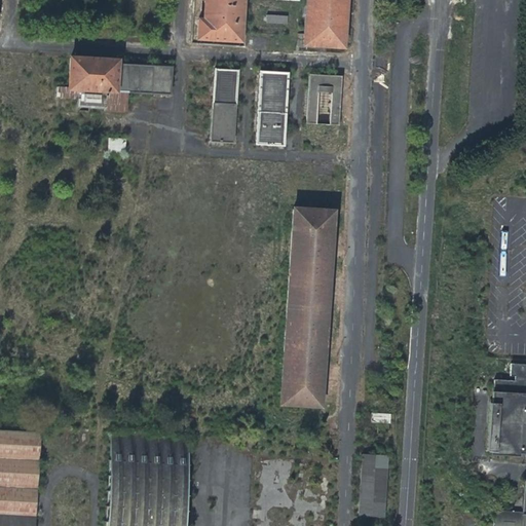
[(203,0),(200,46),(243,49),(247,0),(203,0)]
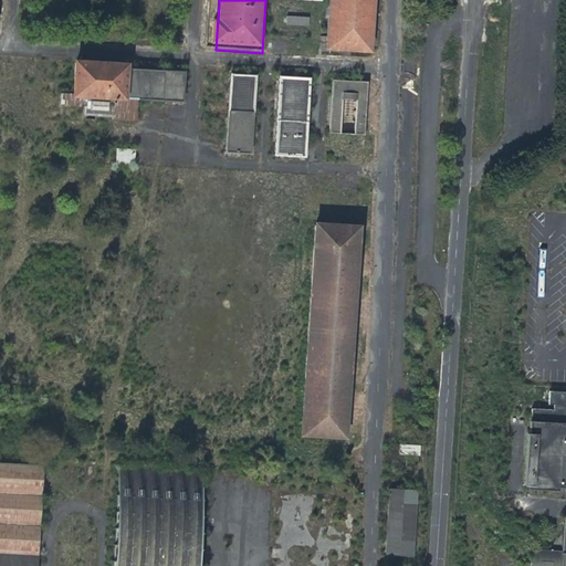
[(332,0),(329,53),(374,55),(376,0),(332,0)]
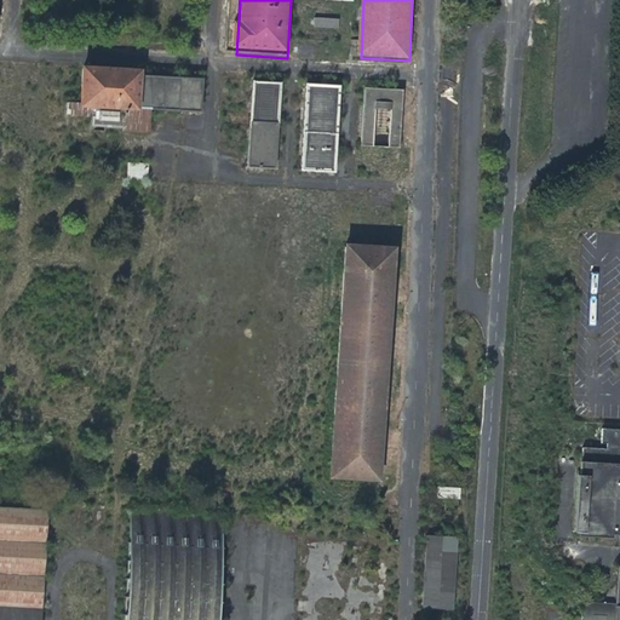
[(137,63),(78,59),(76,101),(93,102),(122,103),(136,104),(137,72),(137,63)]
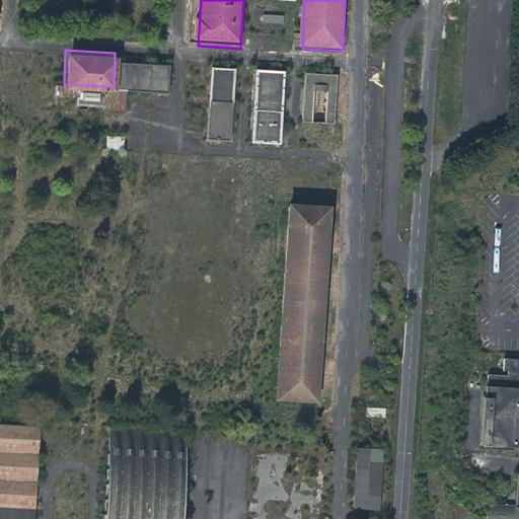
[(169,63),(115,60),(114,87),(126,88),(167,90),(169,63)]
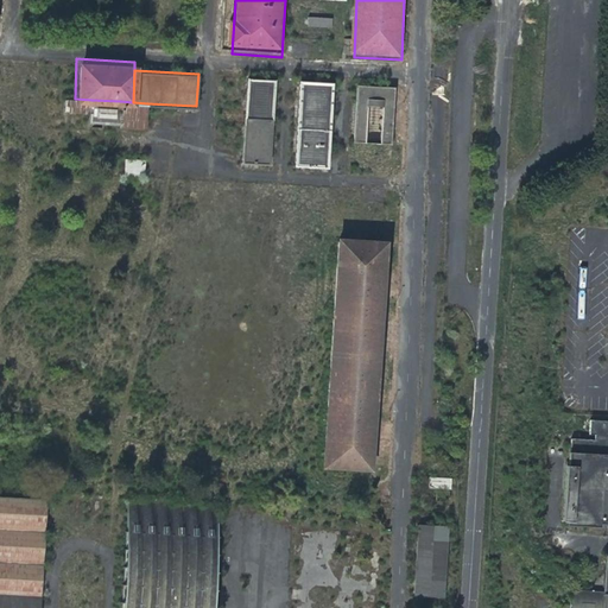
[(241,163),(270,164),(274,77),(246,76),(241,163)]
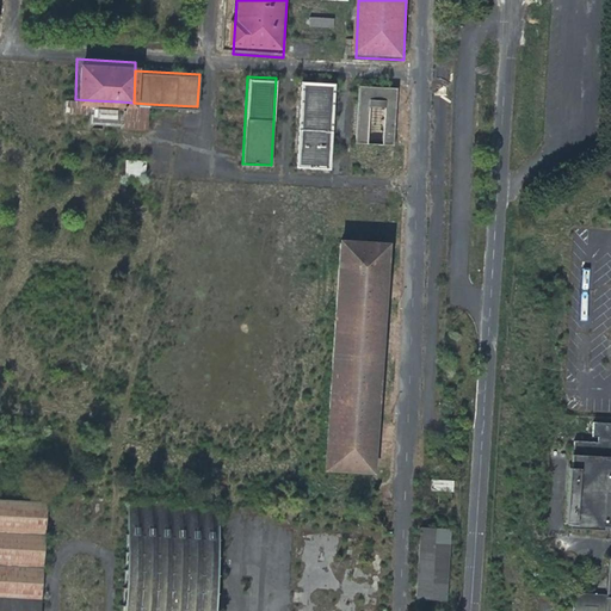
[(295,167),(327,168),(332,80),(300,79),(295,167)]
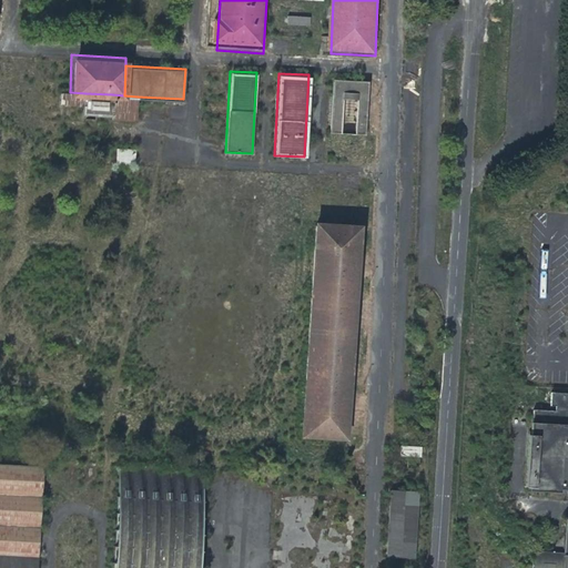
[(368,81),(334,79),(331,133),(365,135),(368,81)]
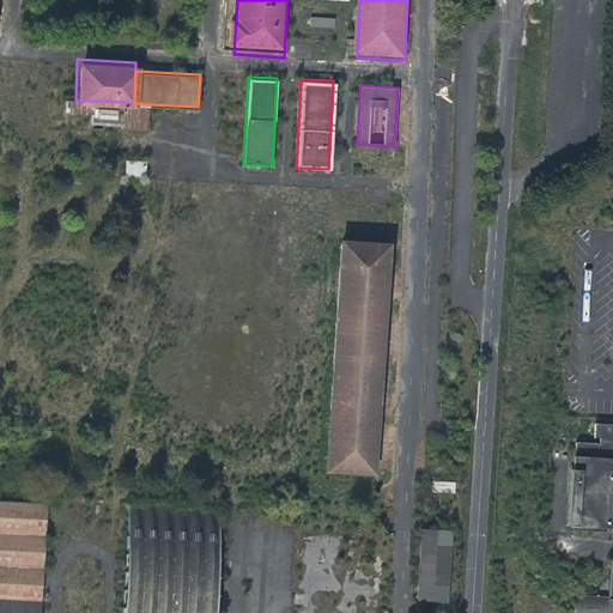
[(64,111),(90,114),(91,114),(92,101),(76,99),(64,99),(64,111)]
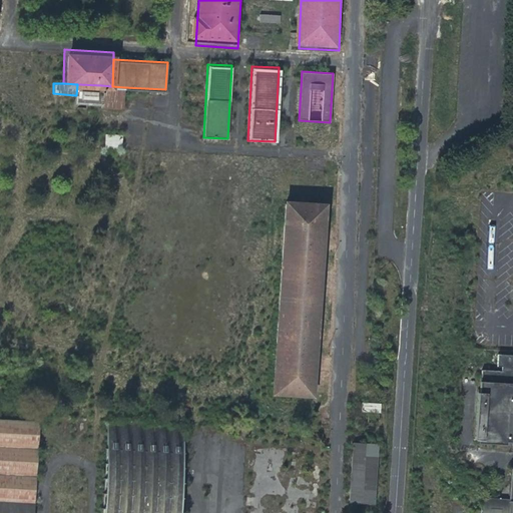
[(74,104),(100,105),(101,85),(77,84),(76,95),(75,95),(74,104)]
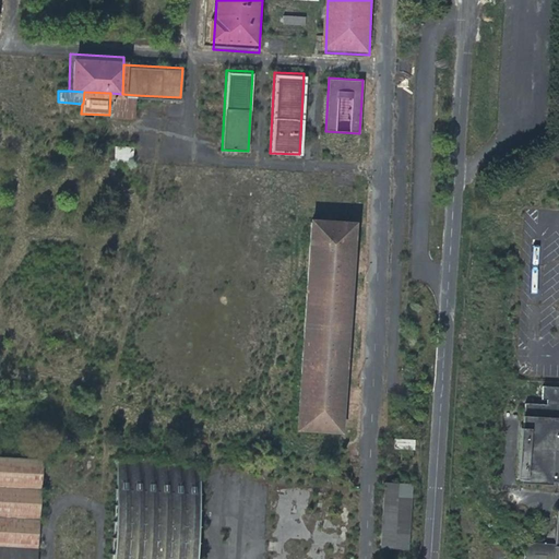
[(133,117),(135,95),(122,94),(110,93),(109,115),(133,117)]
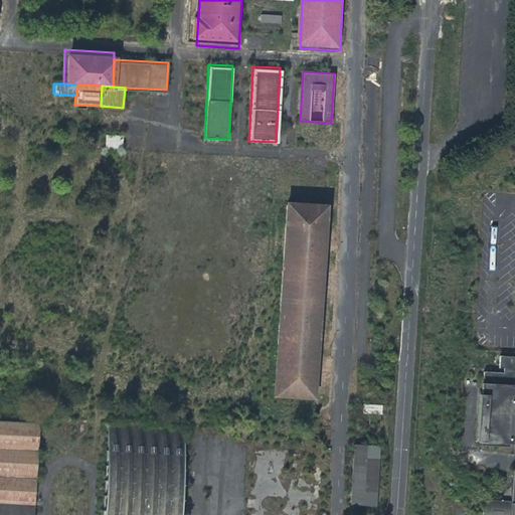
[(274,395),(314,398),(326,202),(286,199),(274,395)]
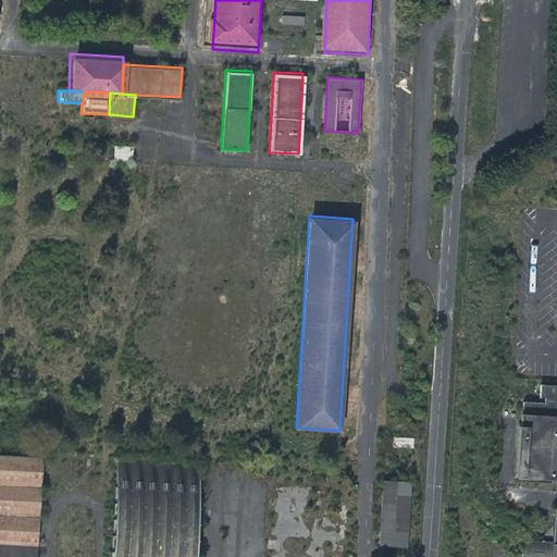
[(520,399),(520,411),(556,412),(556,383),(539,382),(539,397),(543,397),(543,400),(520,399)]
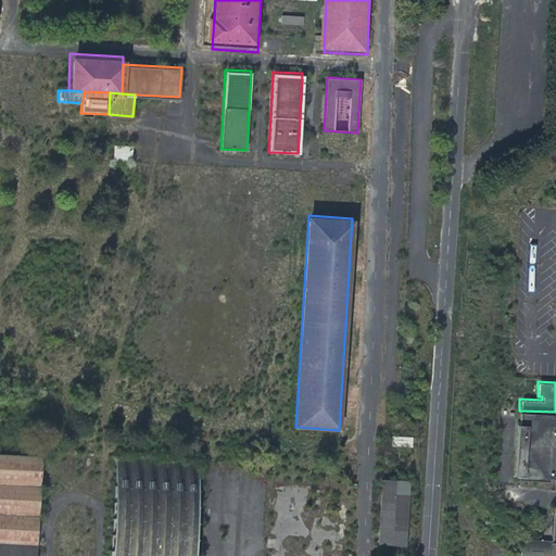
[(516,478),(555,479),(555,412),(519,411),(516,478)]
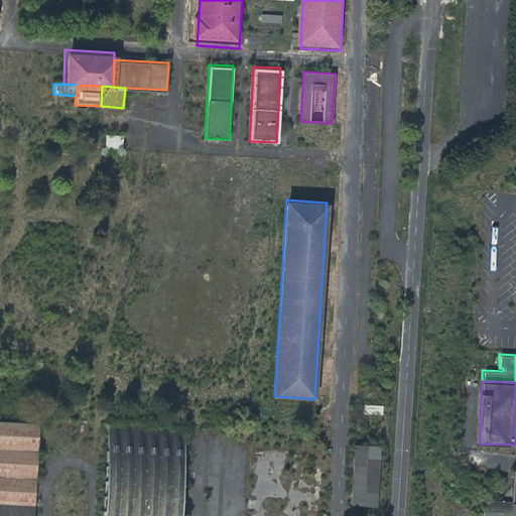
[(0,515),(33,515),(38,427),(0,424),(0,515)]
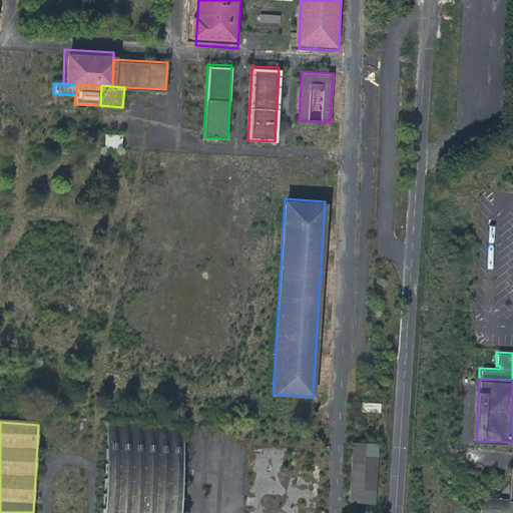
[(180,512),(186,433),(109,428),(103,512),(180,512)]
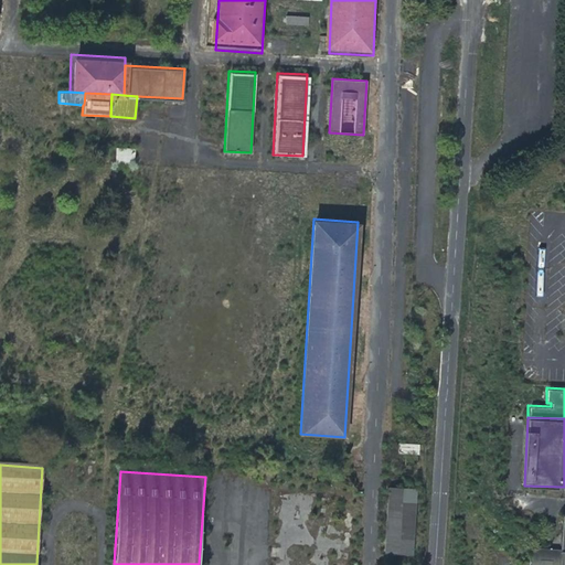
[(385,553),(411,554),(414,489),(388,488),(385,553)]
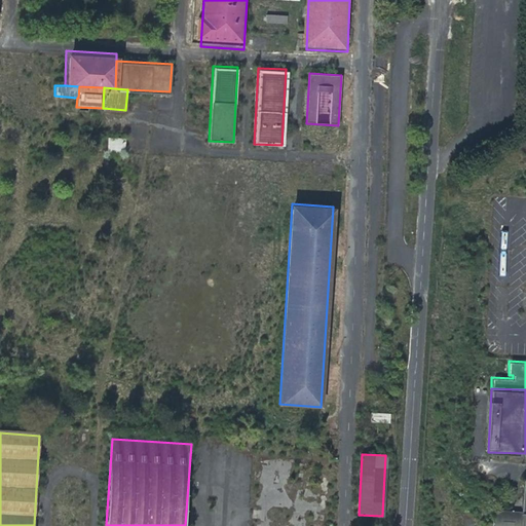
[(493,525),(520,525),(521,511),(495,510),(493,525)]
